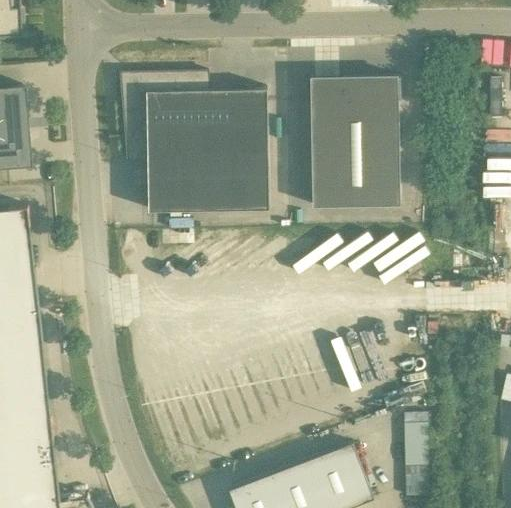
[(0,39),(22,39),(20,9),(19,9),(19,11),(11,11),(9,0),(0,0),(0,39)]
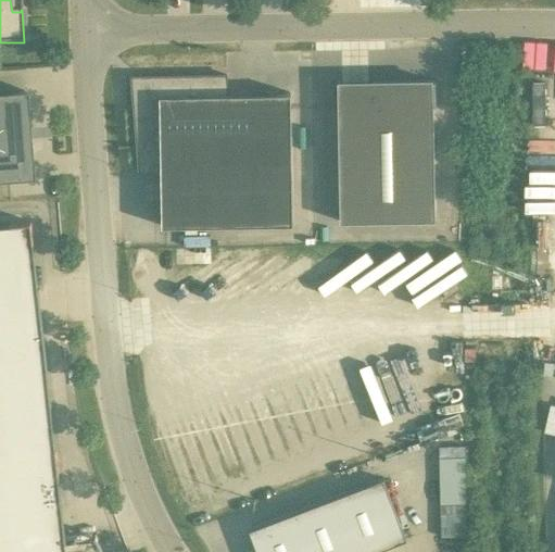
[(554,72),(554,47),(528,45),(526,71),(554,72)]
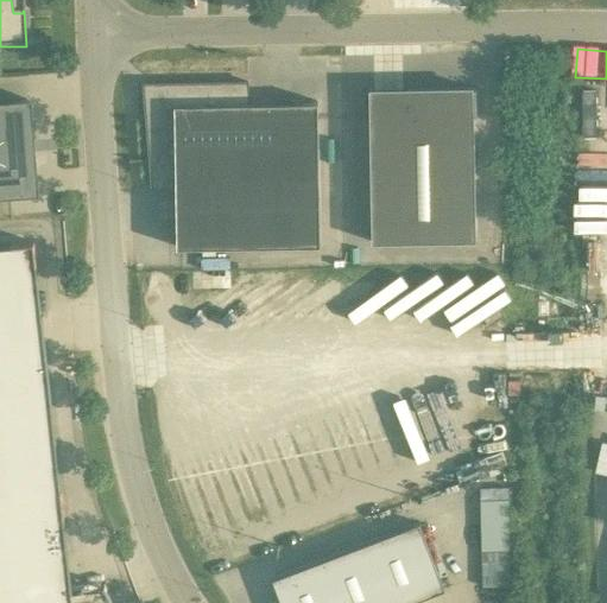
[(315,107),(246,108),(246,87),(165,88),(165,95),(160,96),(156,99),(153,102),(151,107),(151,112),(144,112),(151,191),(175,191),(176,252),(318,249),(315,107)]
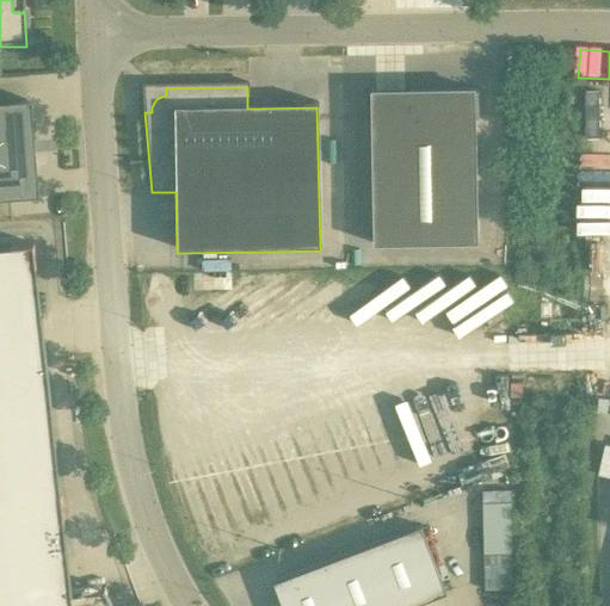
[(373,93),(369,93),(373,248),(476,246),(474,121),(476,121),(476,94),(407,96),(407,106),(373,106),(373,93)]
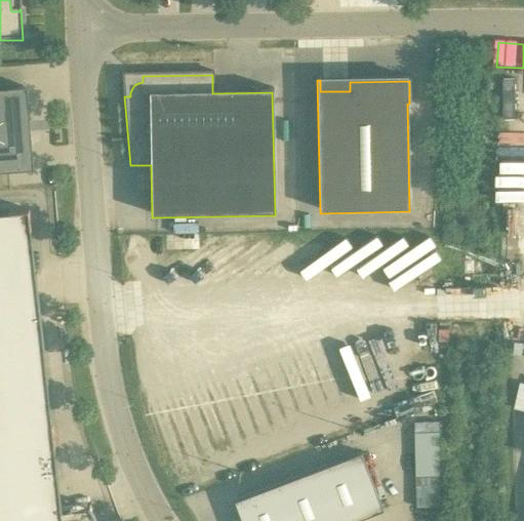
[(23,90),(0,91),(0,174),(29,172),(23,90)]
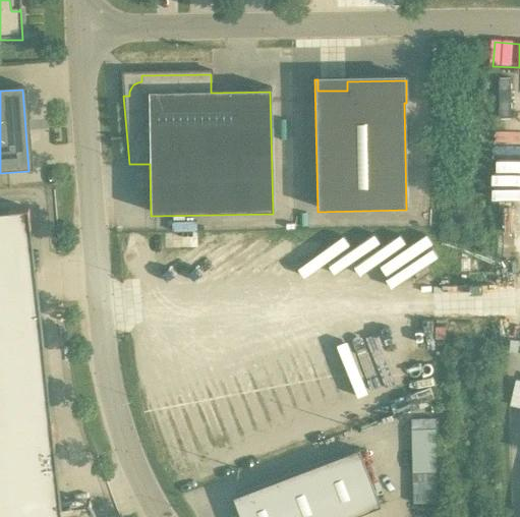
[(53,448),(50,426),(45,384),(47,384),(35,274),(34,274),(29,231),(30,231),(27,212),(0,214),(0,516),(46,516),(42,481),(56,479),(52,448),(53,448)]
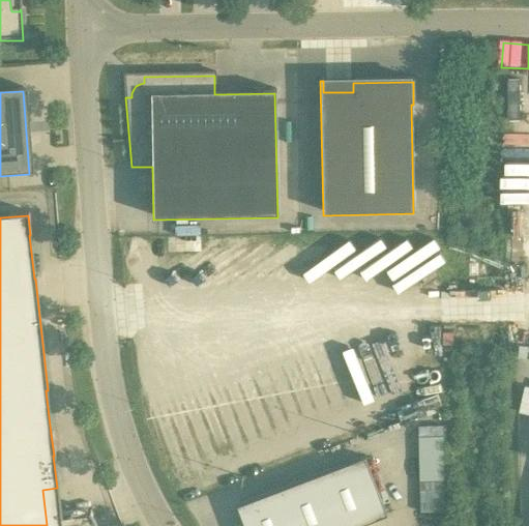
[(340,356),(185,407),(203,461),(358,411),(340,356)]
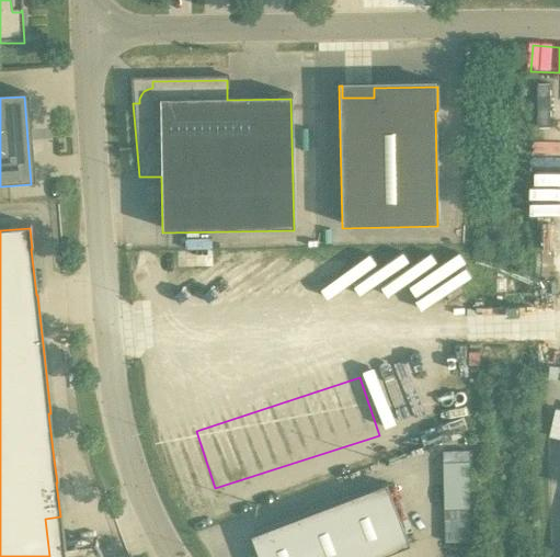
[(442,453),(446,544),(471,543),(468,452),(442,453)]
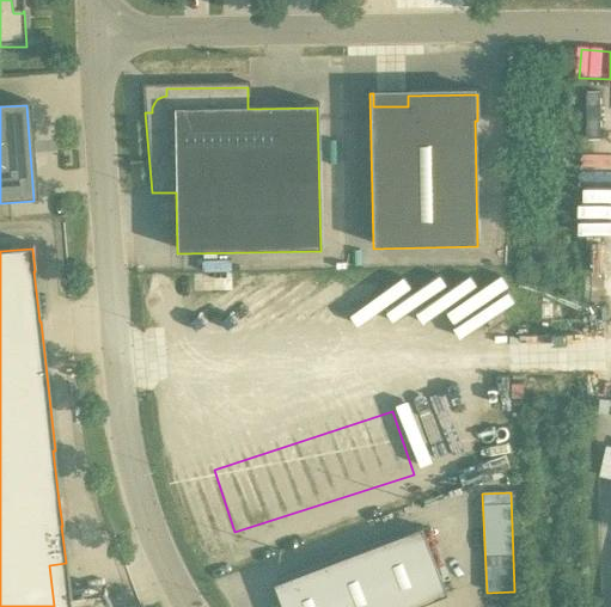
[(423,606),(447,598),(421,531),(274,587),(281,606),(423,606)]
